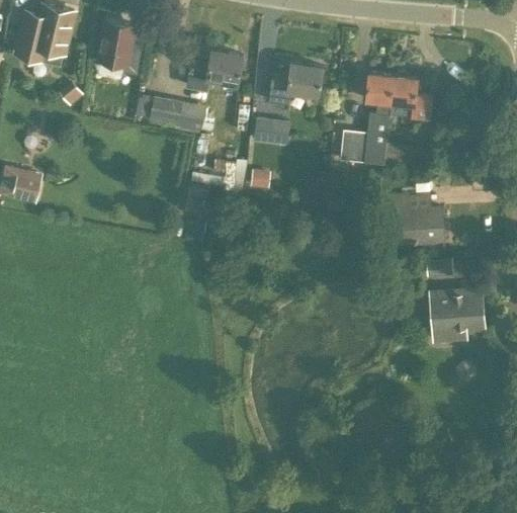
[(65,56),(75,14),(45,6),(37,36),(22,32),(17,57),(42,63),(46,51),(65,56)]
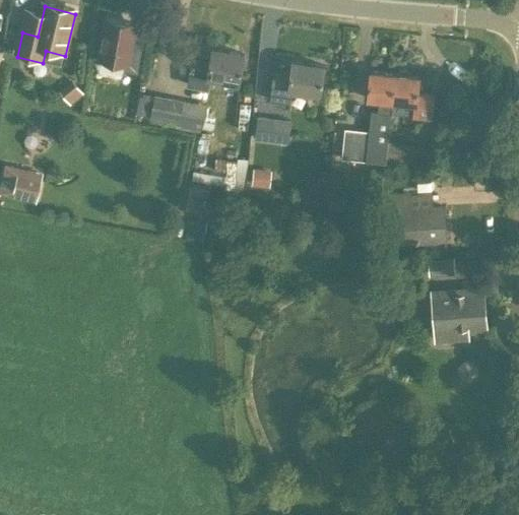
[(101,63),(126,68),(125,74),(138,76),(142,53),(131,50),(135,27),(108,22),(101,63)]
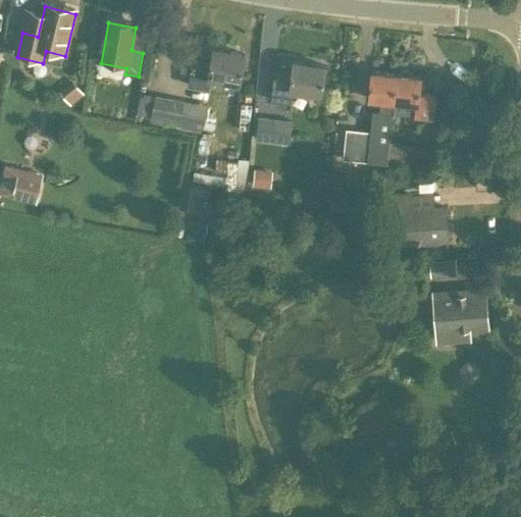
[(241,86),(246,58),(197,48),(189,90),(210,94),(212,81),(241,86)]
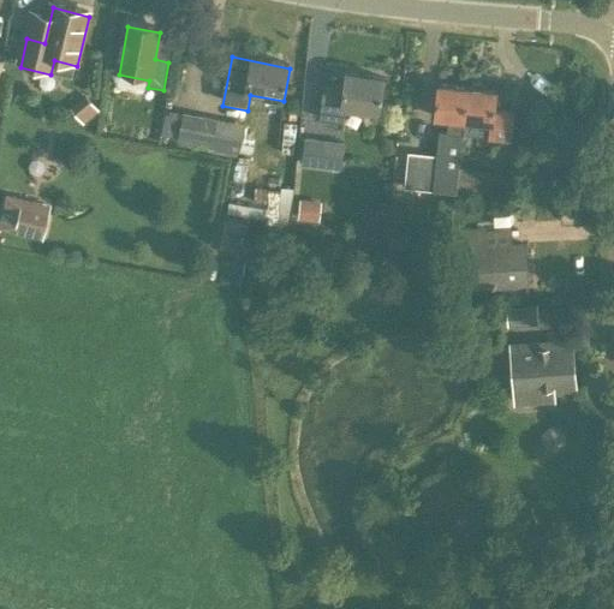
[(380,114),(385,82),(346,76),(344,90),(325,88),(320,124),(345,127),(347,111),(380,114)]
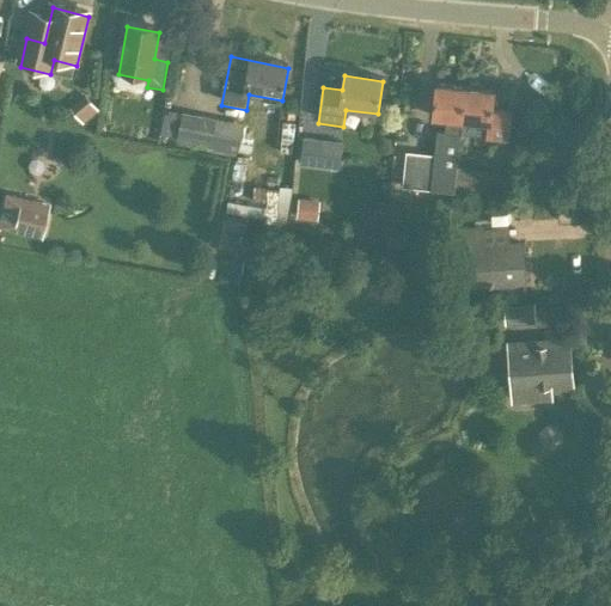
[(463,123),(465,91),(435,89),(433,121),(447,122),(446,136),(438,135),(432,195),(456,196),(462,123),(463,123)]
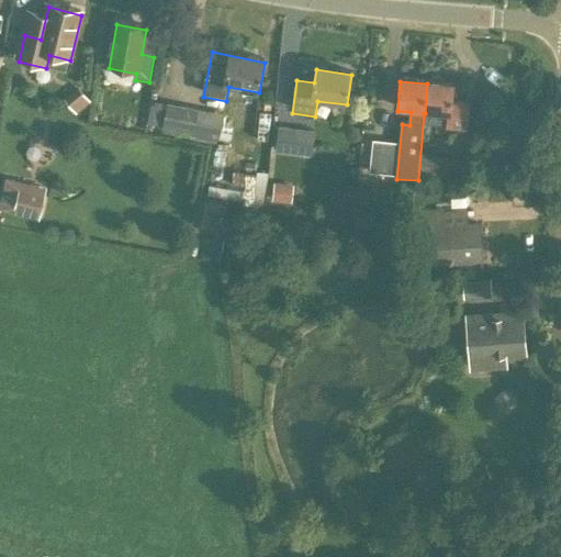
[(453,86),(427,84),(425,113),(449,115),(448,129),(468,131),(470,102),(452,101),(453,86)]
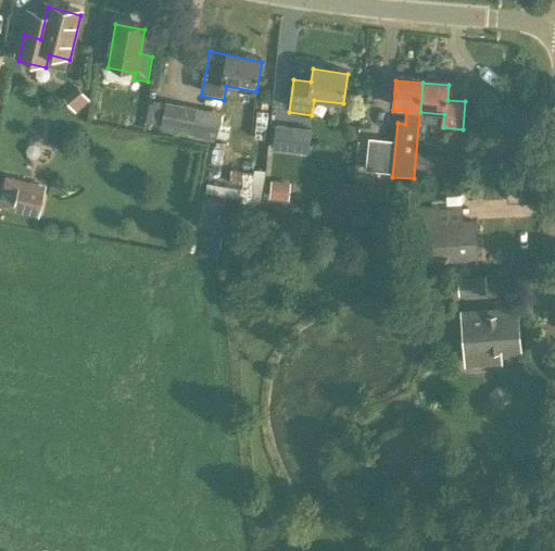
[(162,128),(188,134),(193,110),(166,104),(162,128)]
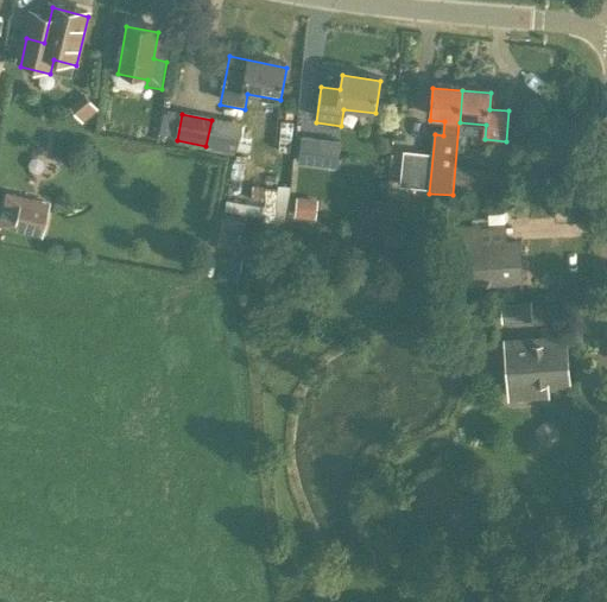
[(299,168),(336,172),(340,144),(302,140),(299,168)]
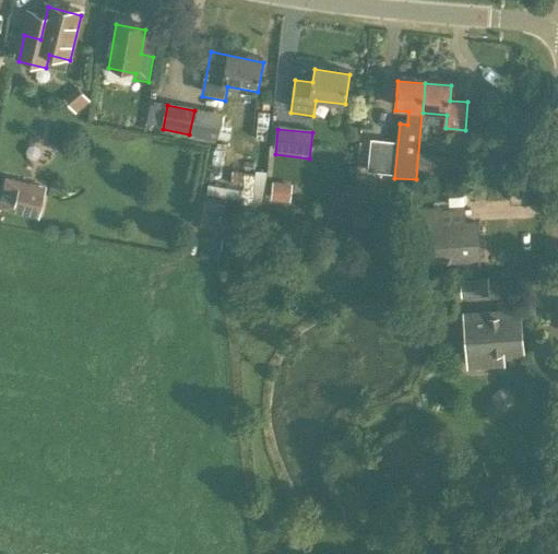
[(392,180),(396,146),(370,143),(367,178),(392,180)]
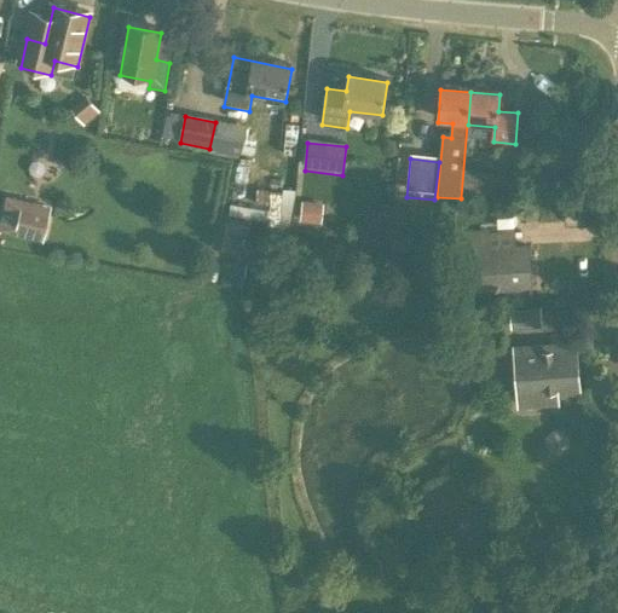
[(10,212),(5,232),(42,242),(47,221),(10,212)]
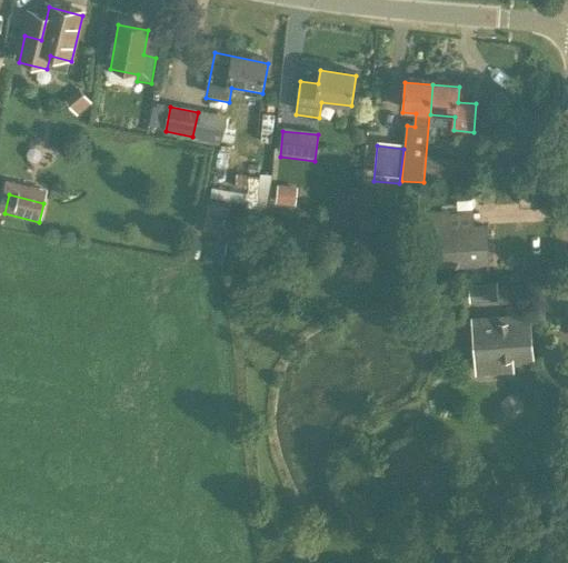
[(221,234),(229,210),(206,203),(199,228),(221,234)]
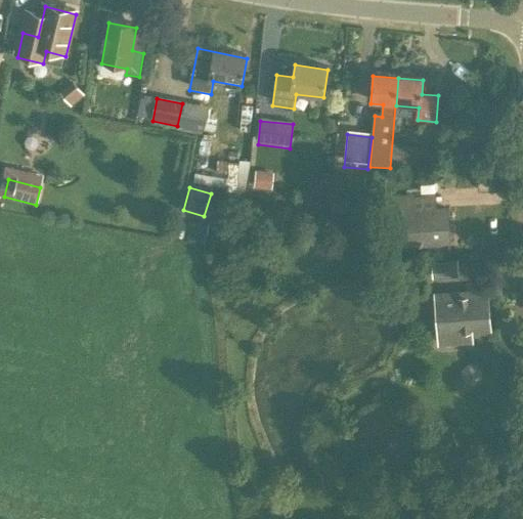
[(397,247),(449,244),(447,211),(415,213),(415,200),(385,202),(386,224),(396,223),(397,247)]
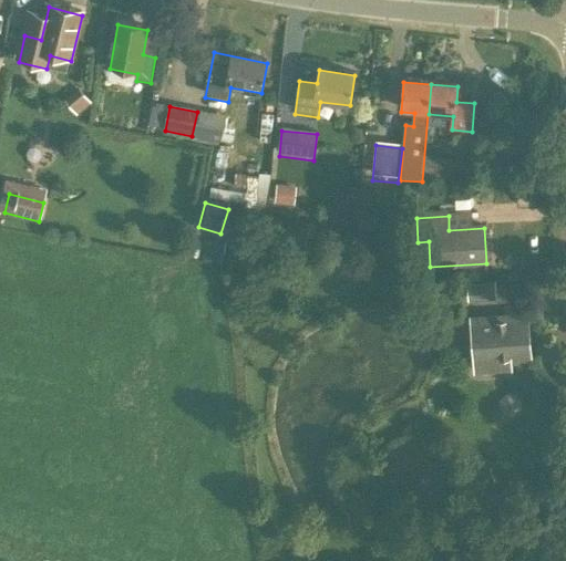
[(467,305),(496,302),(495,286),(466,288),(467,305)]
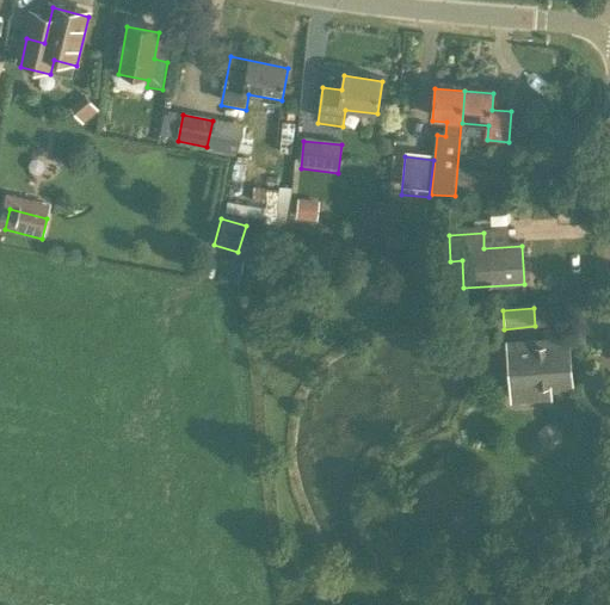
[(507,349),(513,408),(534,406),(533,391),(573,388),(570,343),(507,349)]
